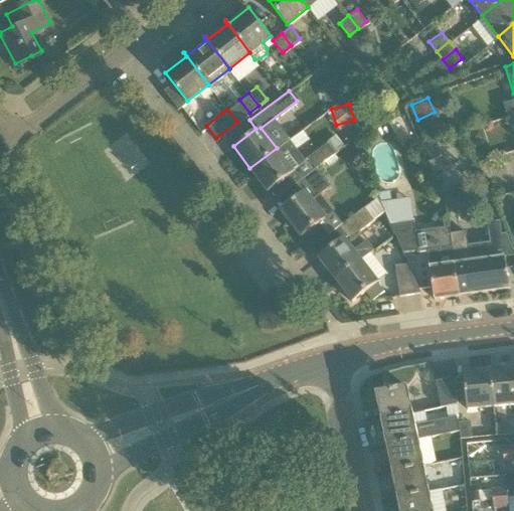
[(288,173),(295,183),(316,167),(315,165),(334,151),(326,141),(305,157),(297,147),(296,147),(289,138),(277,148),(249,168),(267,189),(288,173)]
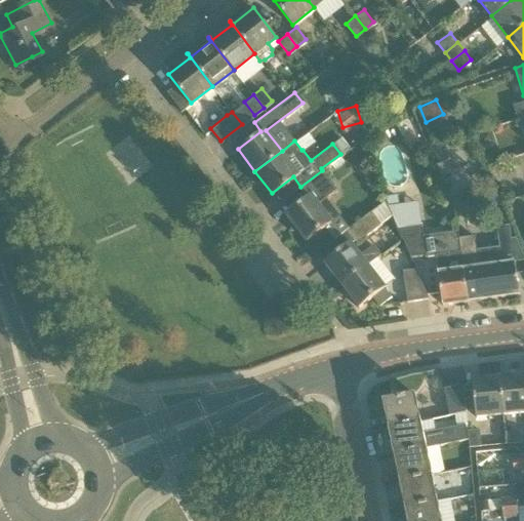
[(316,202),(325,195),(335,187),(322,170),(300,187),(308,196),(286,212),(307,239),(330,219),(316,202)]
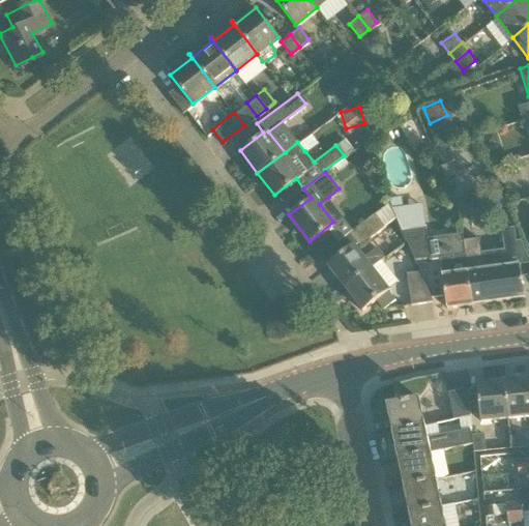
[(359,243),(384,224),(374,210),(349,230),(359,243)]
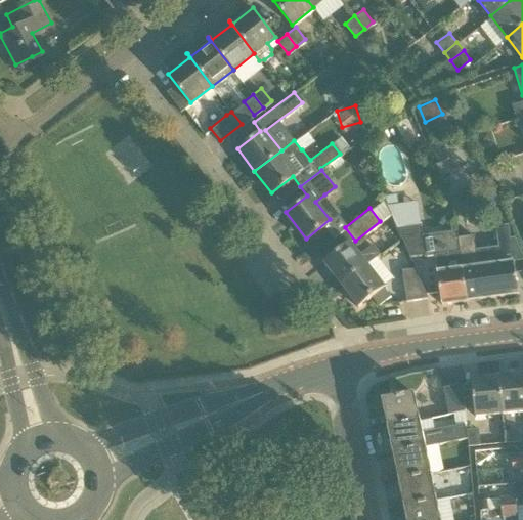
[(441,301),(466,298),(456,235),(455,228),(422,232),(421,226),(398,229),(408,254),(425,252),(425,254),(434,252),(441,301)]
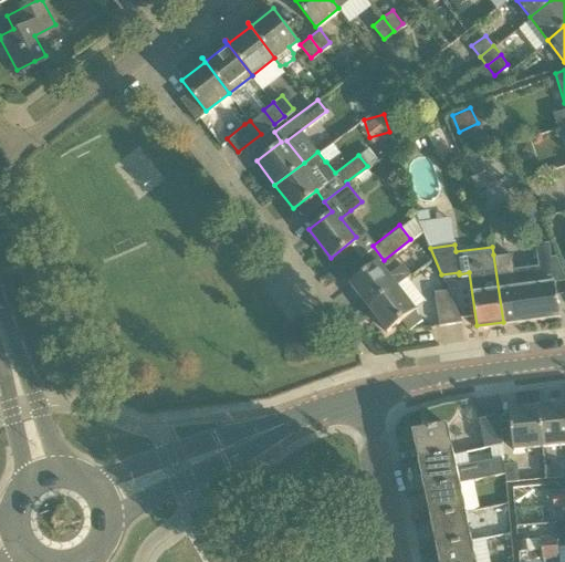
[(510,252),(493,255),(503,322),(558,314),(554,280),(515,285),(510,252)]
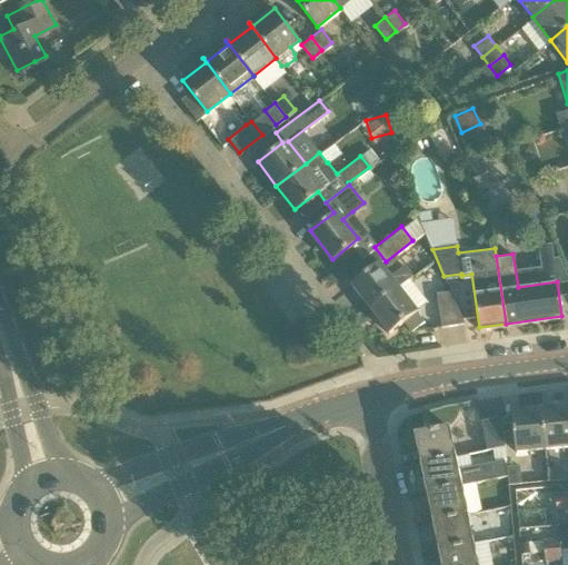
[(351,284),(369,307),(398,285),(412,274),(405,263),(390,274),(380,261),(351,284)]
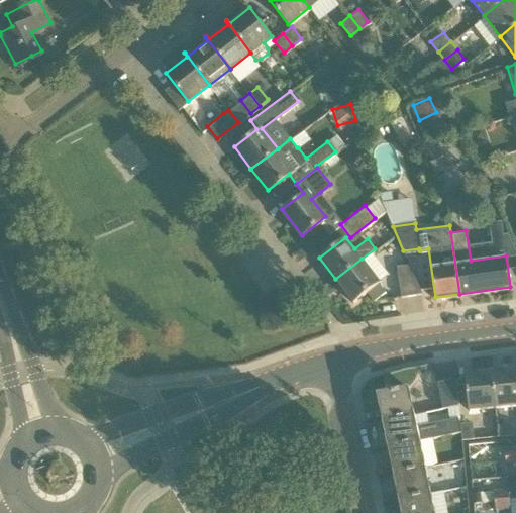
[(352,301),(378,281),(362,259),(335,279),(352,301)]
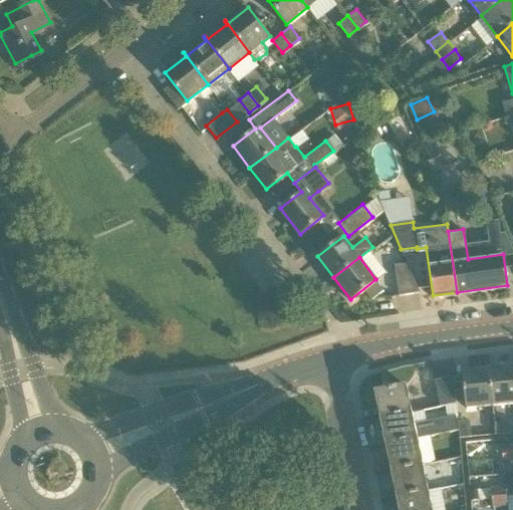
[(419,290),(408,264),(407,261),(394,262),(395,273),(399,293),(419,290)]
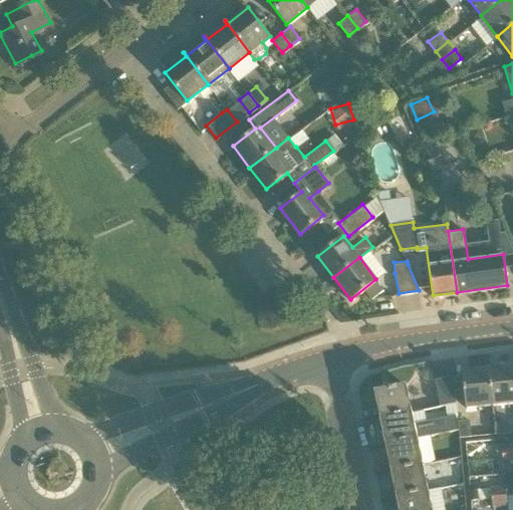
[(512,364),(489,366),(492,403),(512,401),(512,364)]
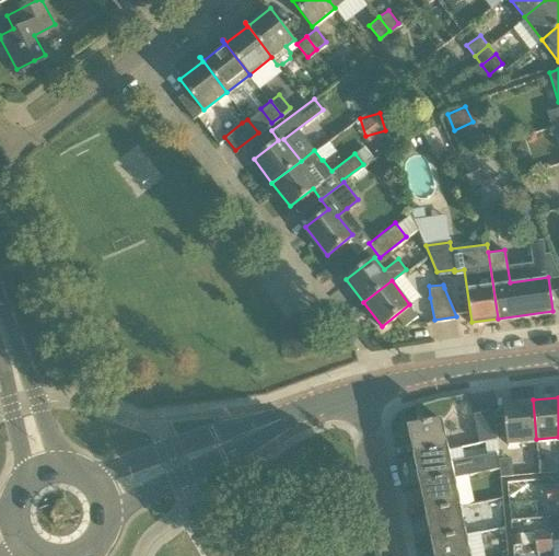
[(508,441),(536,439),(533,400),(503,403),(508,441)]
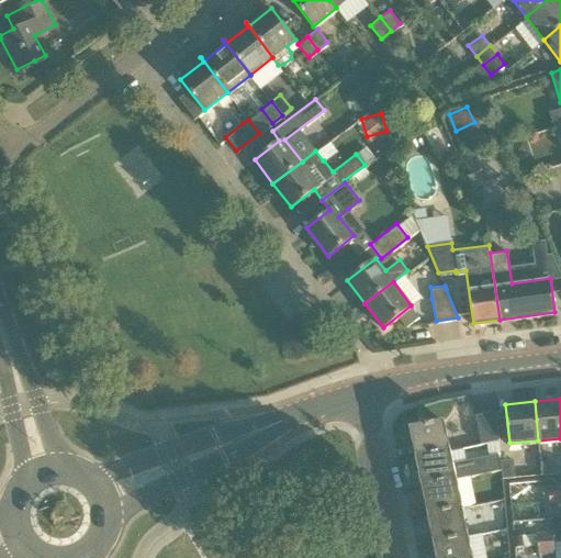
[(474,413),(479,435),(480,443),(498,438),(498,435),(495,409),(474,413)]
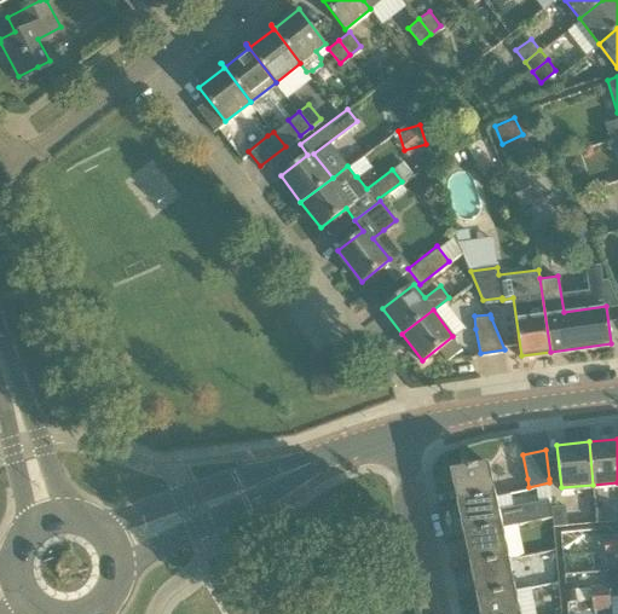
[(450,469),(457,500),(496,493),(490,462),(450,469)]
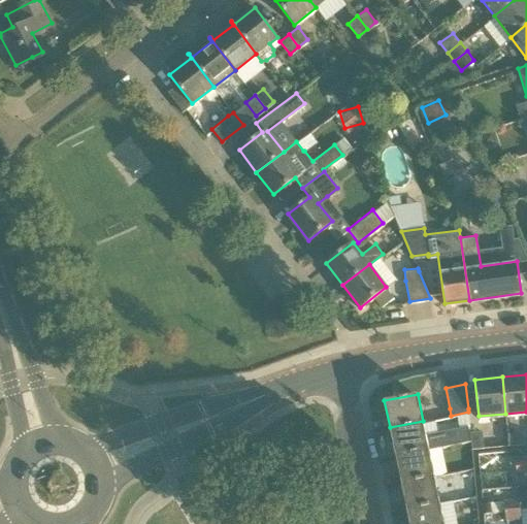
[(440,446),(470,439),(469,431),(468,431),(467,425),(435,431),(433,420),(423,422),(423,421),(390,427),(395,454),(440,446)]
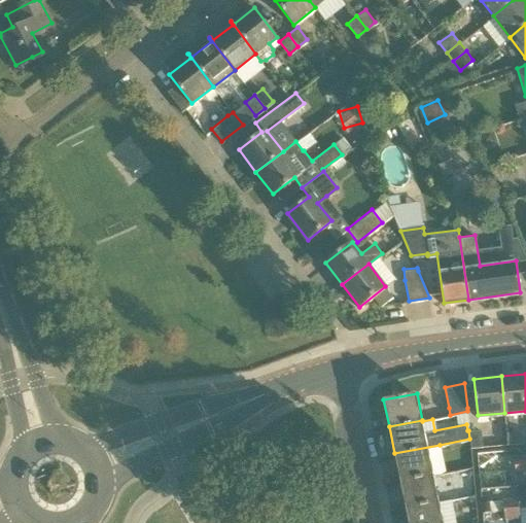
[(468,430),(469,439),(470,446),(482,445),(482,437),(481,428),(479,429),(468,430)]
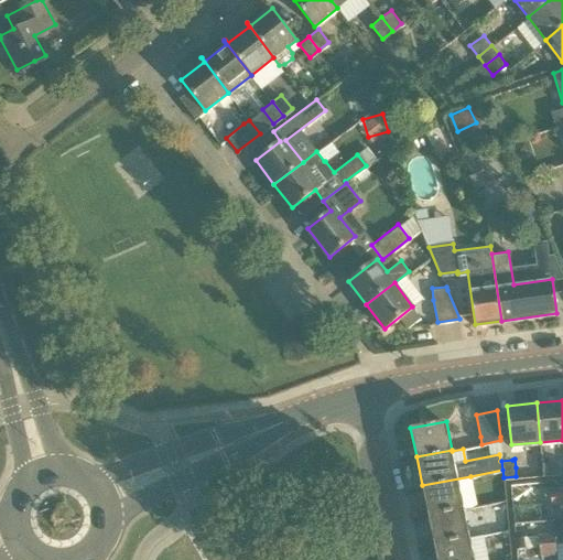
[(560,460),(542,462),(543,474),(561,473),(560,460)]
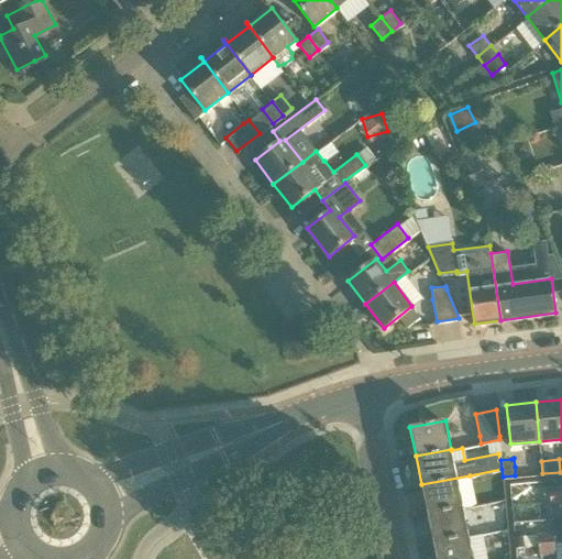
[(475,502),(470,475),(421,484),(427,513),(462,506),(462,504),(475,502)]
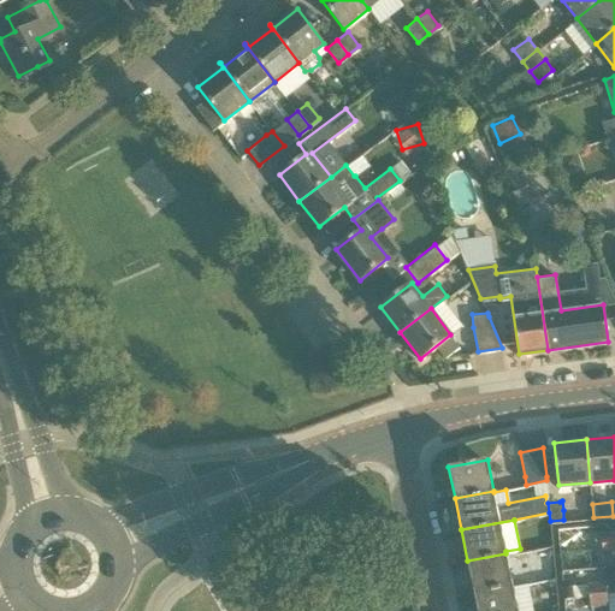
[(614,534),(601,535),(602,547),(614,546),(614,534)]
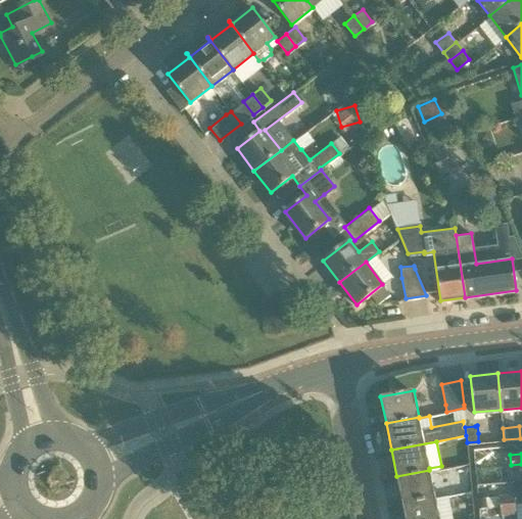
[(396,476),(402,503),(434,497),(429,470),(396,476)]
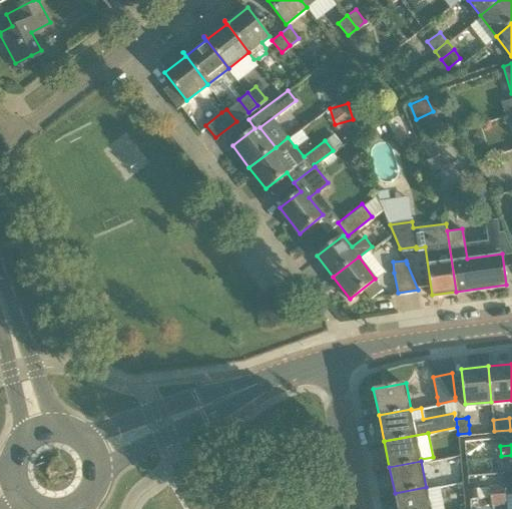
[(503,483),(489,485),(490,495),(505,494),(505,492),(511,491),(511,469),(502,470),(503,483)]
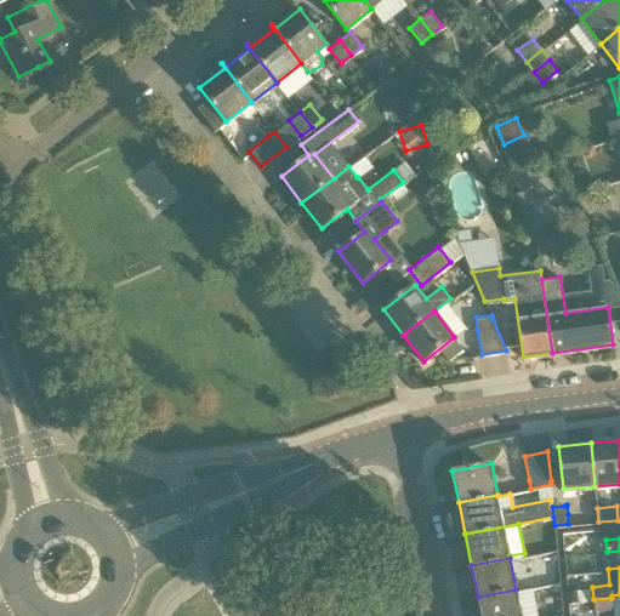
[(478,597),(481,615),(538,615),(533,587),(516,589),(478,597)]
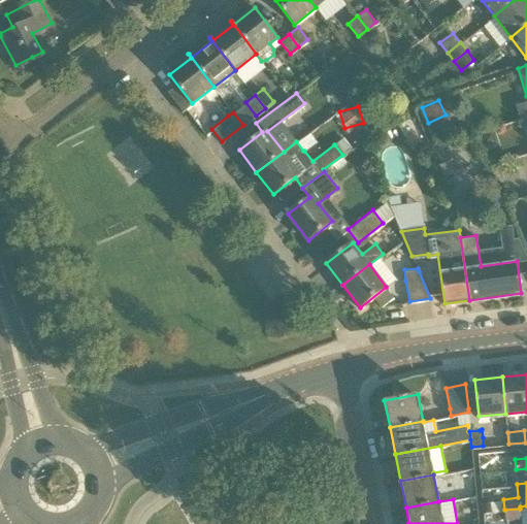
[(490,500),(482,501),(483,512),(491,511),(490,500)]
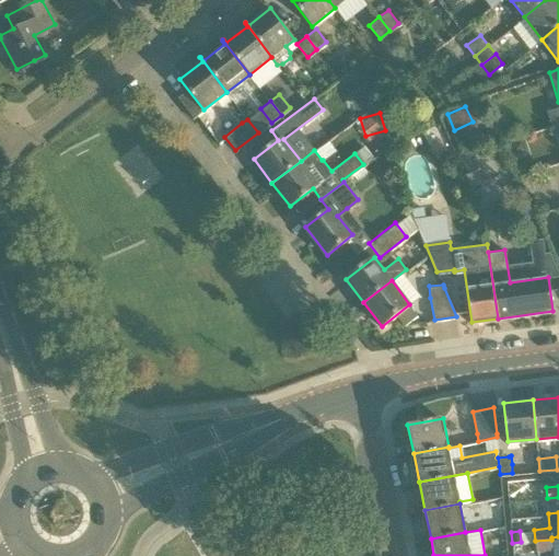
[(551,540),(535,541),(536,551),(552,549),(551,540)]
